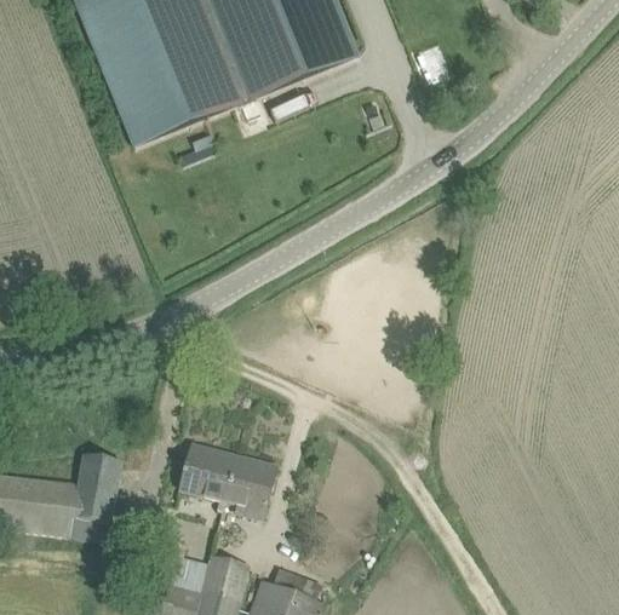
[(73,0),(133,148),(361,56),(338,0),(73,0)]
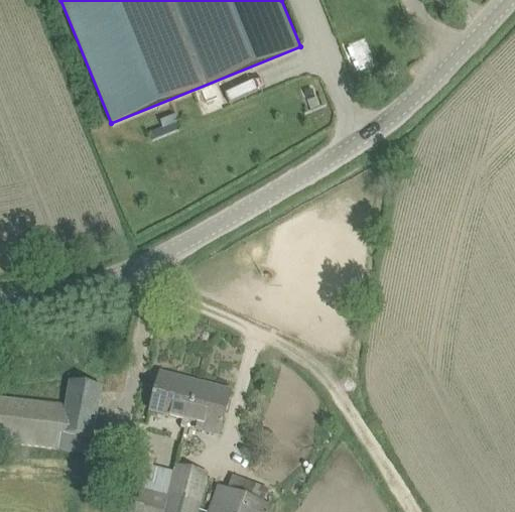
[(436,0),(448,10),(458,0),(436,0)]
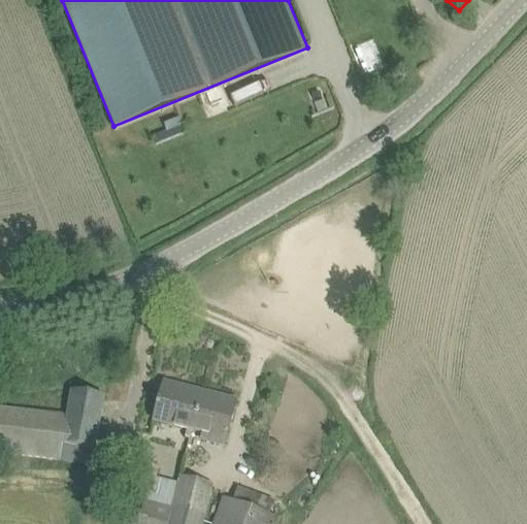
[(163,384),(158,404),(155,418),(188,426),(186,435),(190,436),(200,394),(163,384)]
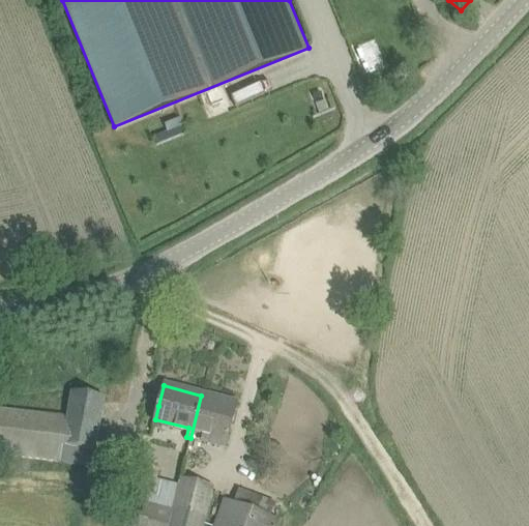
[(0,451),(61,459),(93,464),(105,395),(71,388),(67,413),(0,405),(0,451)]
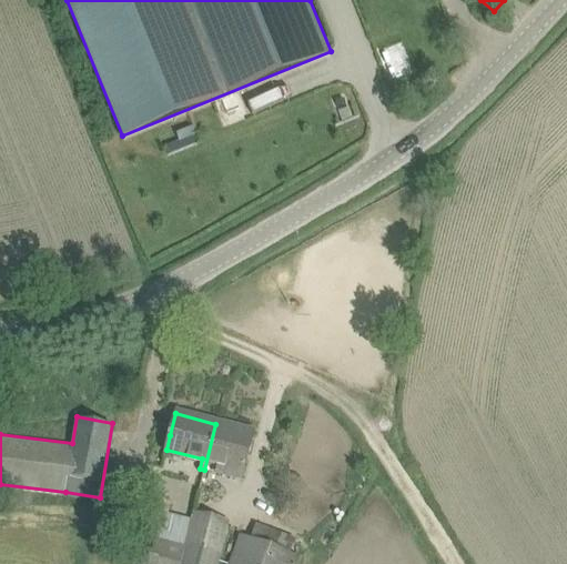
[(215,424),(204,470),(205,470),(208,461),(220,464),(218,470),(242,475),(254,427),(216,419),(215,424)]
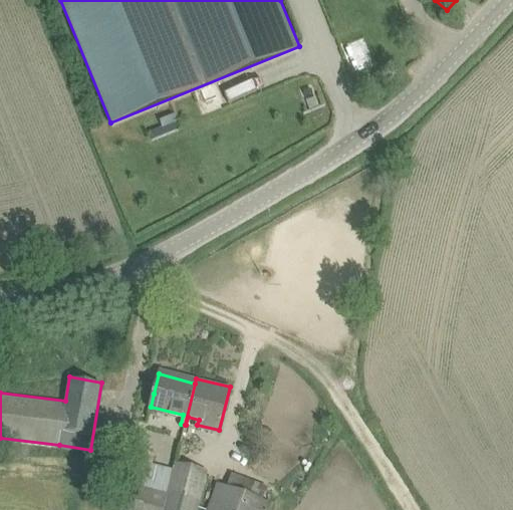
[(126,443),(108,509),(162,509),(170,484),(143,477),(151,450),(126,443)]
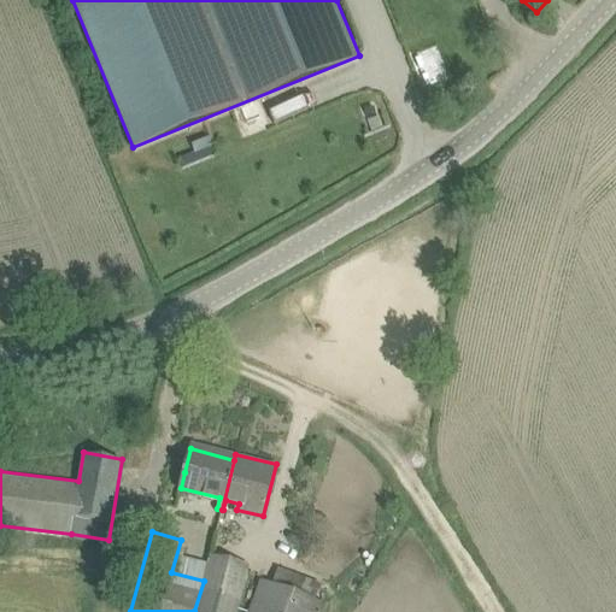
[(210,554),(204,581),(194,611),(236,611),(248,565),(210,554)]
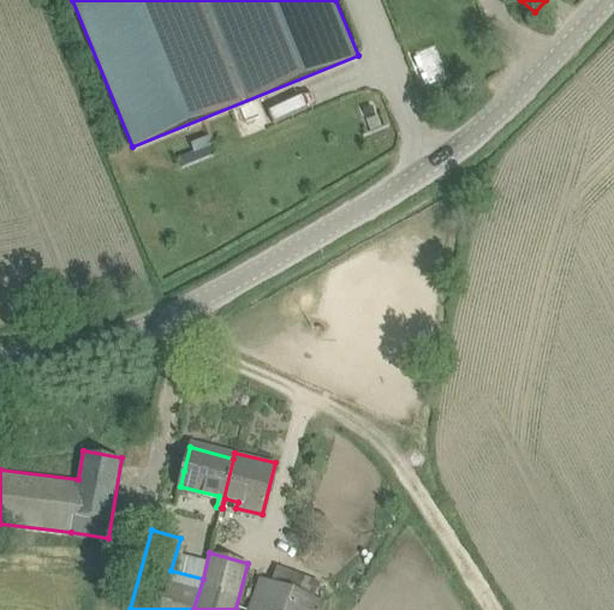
[(262,575),(254,598),(249,609),(320,609),(325,598),(262,575)]
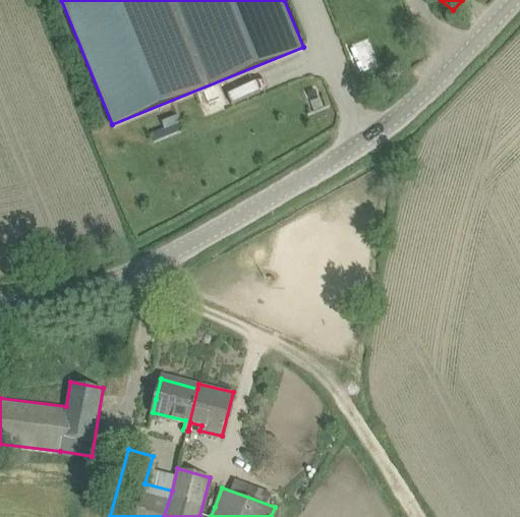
All buildings are outlined.
